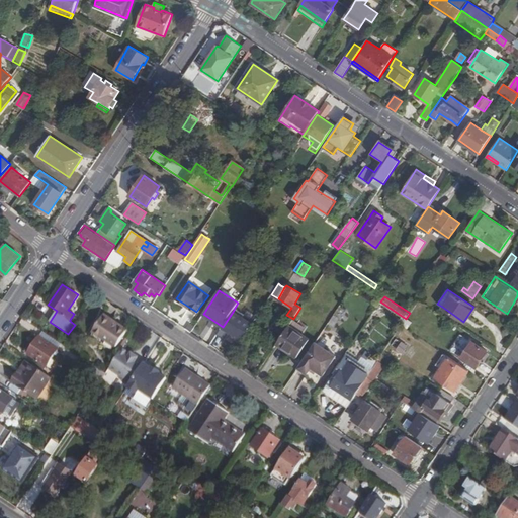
[(233,312),(223,327),(242,339),(252,324),(233,312)]
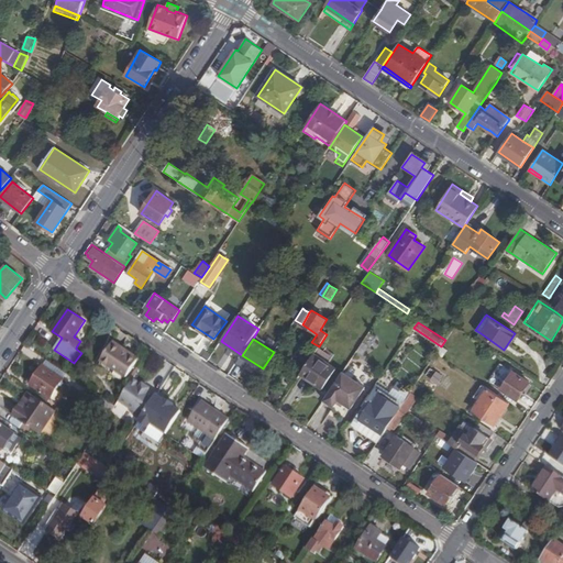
[(123,349),(113,342),(100,361),(127,377),(138,361),(122,351),(123,349)]
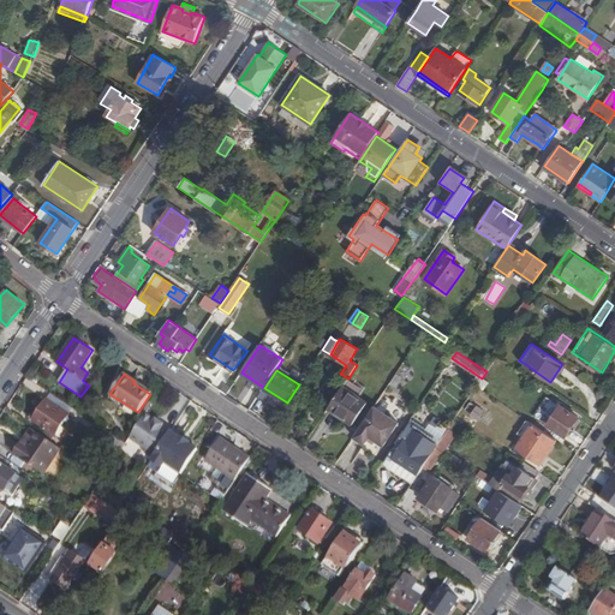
[(393,383),(399,388),(405,378),(398,374),(393,383)]
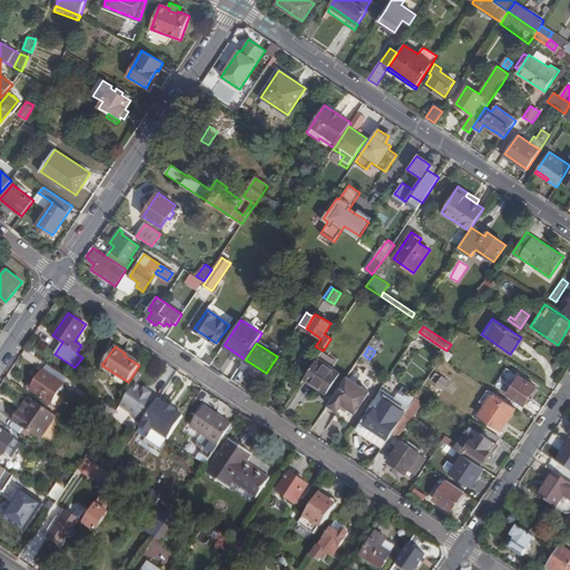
[(140,363),(125,353),(124,355),(139,365),(140,363)]
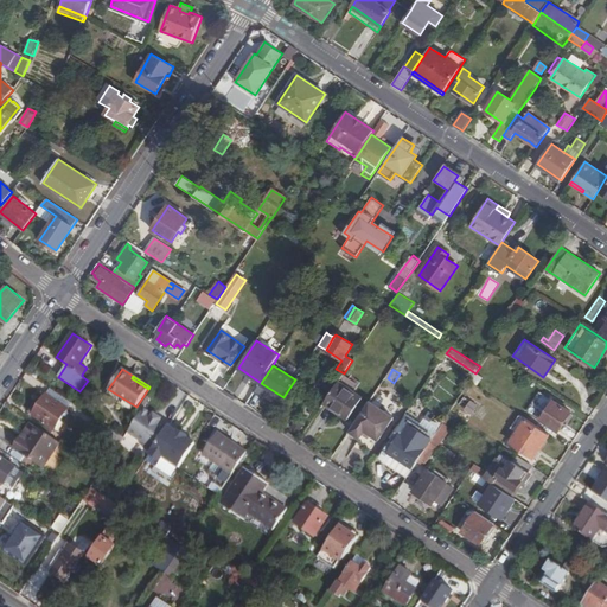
[(228,383),(222,378),(217,385),(224,389),(228,383)]
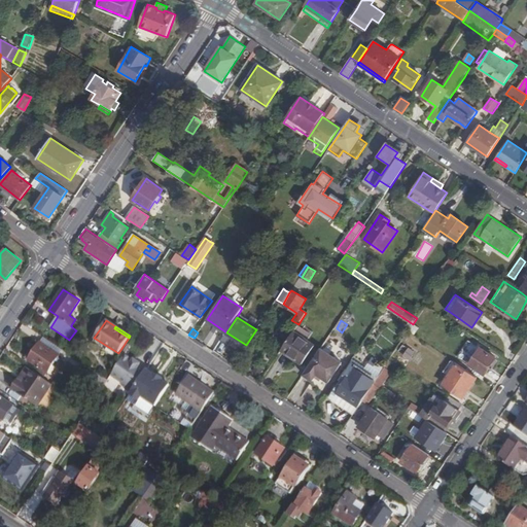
[(315,346),(293,331),(282,350),(303,363),(315,346)]
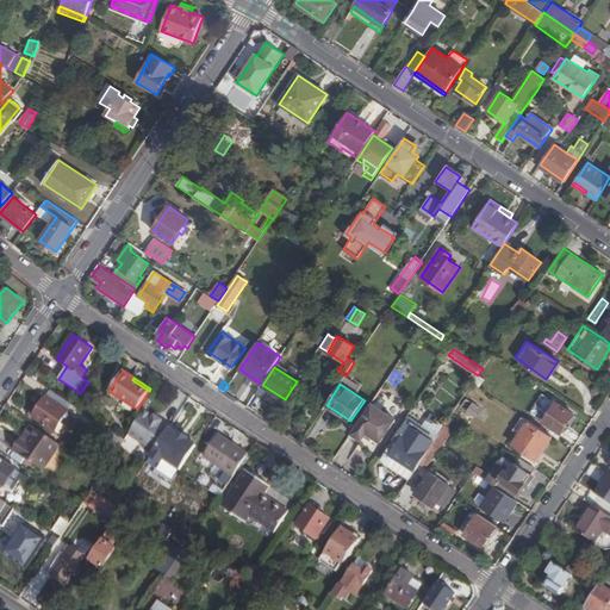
[(68,411),(42,393),(29,414),(55,431),(62,421),(64,421),(67,418),(66,416),(68,411)]
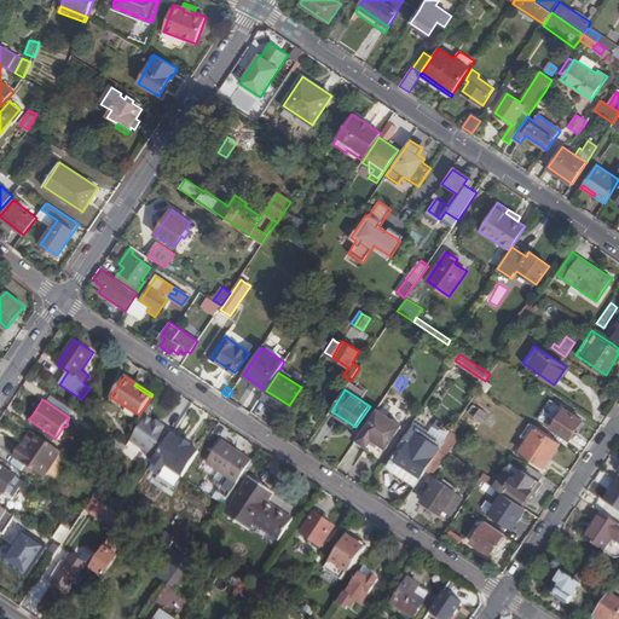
[(486,414),(473,404),(467,412),(480,422),(486,414)]
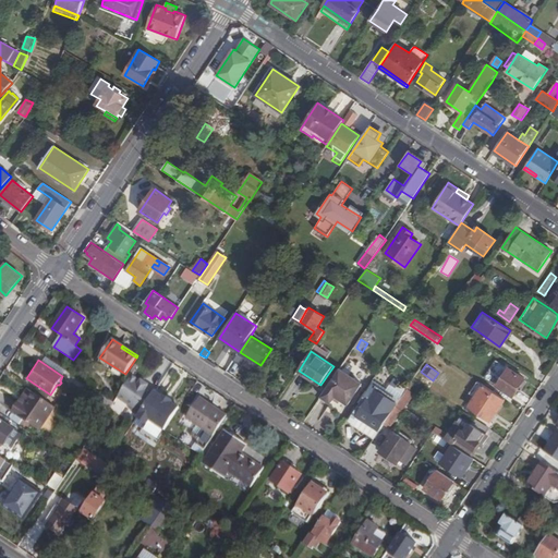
[(362,384),(340,368),(319,399),(342,414),(362,384)]
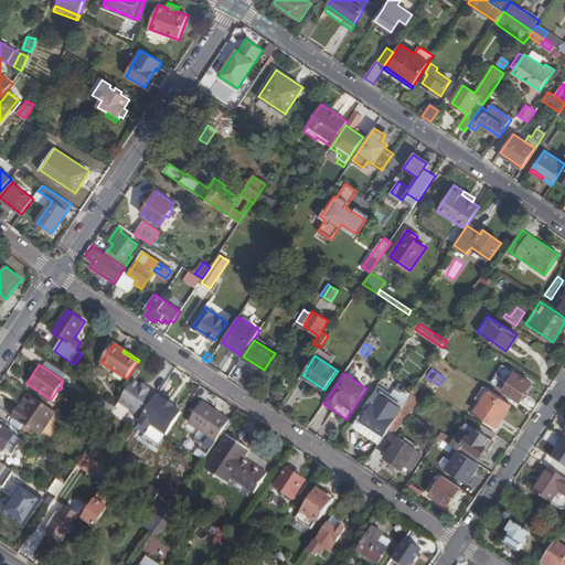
[(531,384),(514,373),(503,391),(520,402),(531,384)]
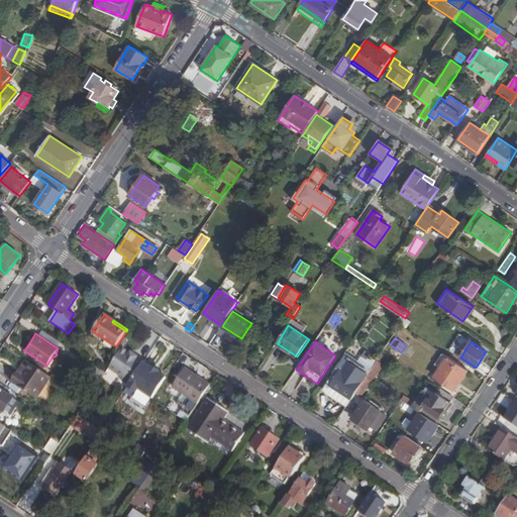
[(130,352),(122,348),(108,369),(122,379),(121,381),(128,385),(143,363),(144,360),(130,352)]
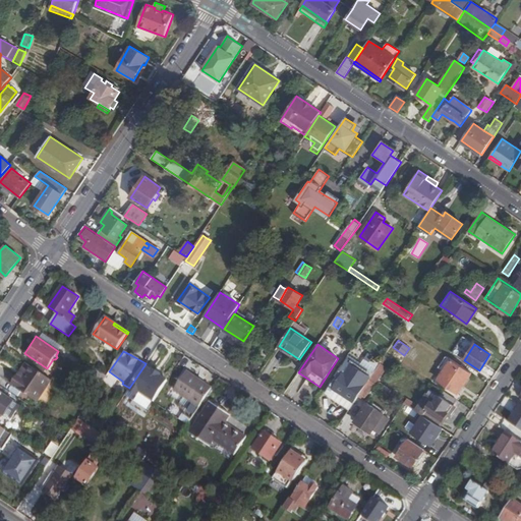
[(257,370),(265,360),(257,355),(250,366),(257,370)]
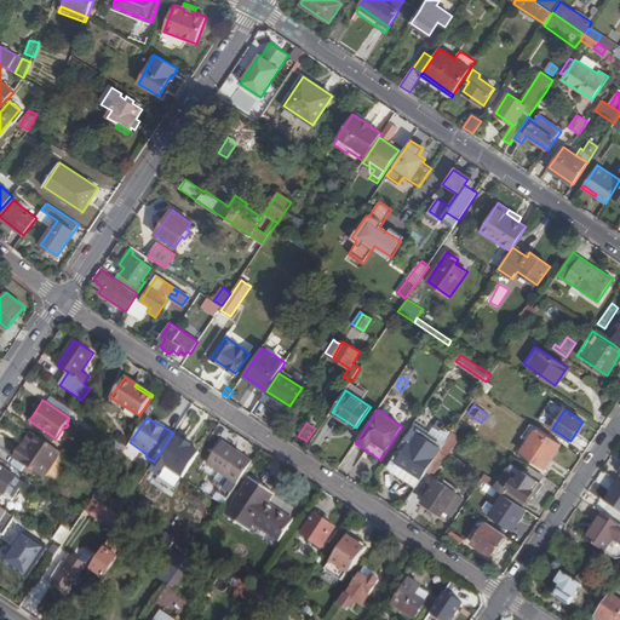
[(562,443),(530,423),(522,437),(528,441),(521,452),(545,468),(562,443)]
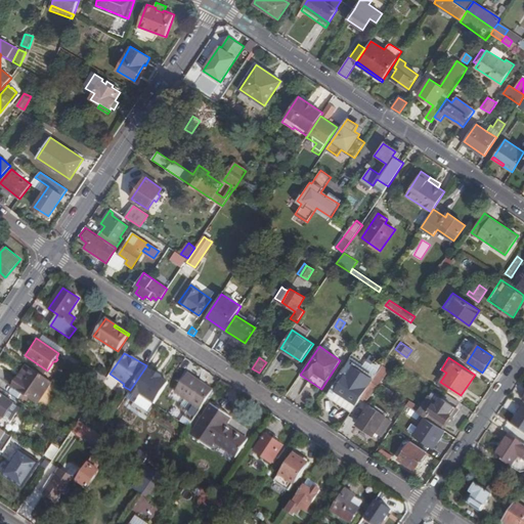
[(374,379),(353,365),(347,374),(367,387),(374,379)]
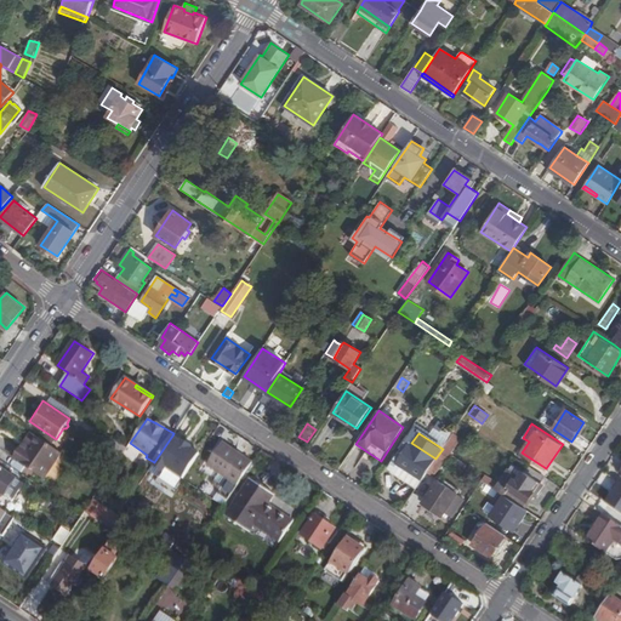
[(34,434),(24,448),(27,449),(35,436),(34,434)]
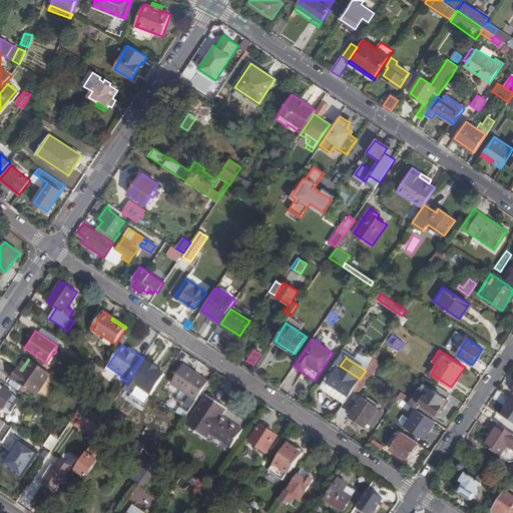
[(379,362),(374,359),(364,374),(370,377),(379,362)]
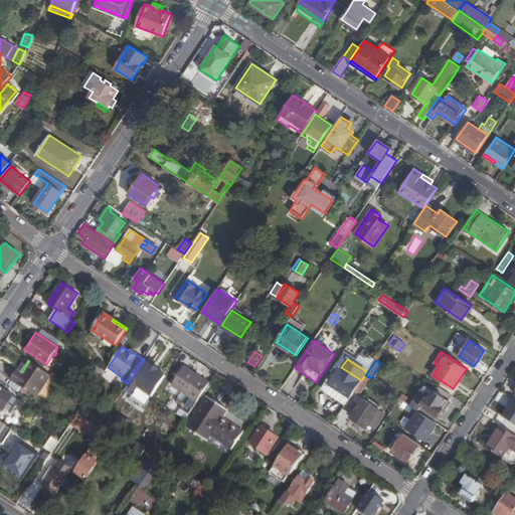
[(51,375),(29,361),(22,372),(20,371),(14,381),(37,397),(45,384),(51,375)]
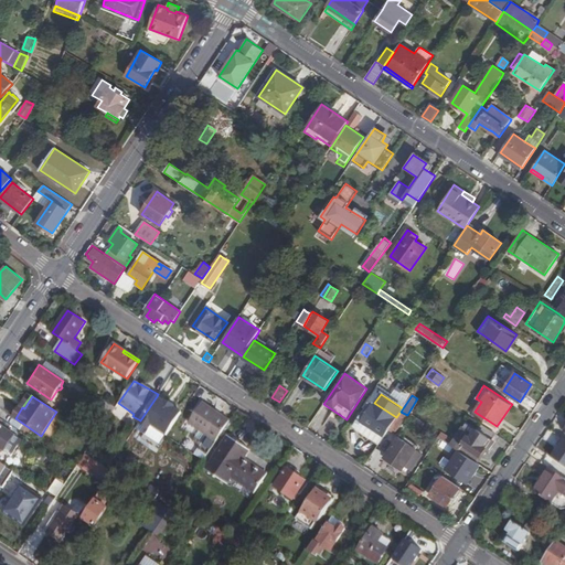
[(164,401),(157,396),(140,420),(138,423),(149,430),(152,426),(167,436),(182,413),(174,407),(176,406),(166,400),(164,401)]
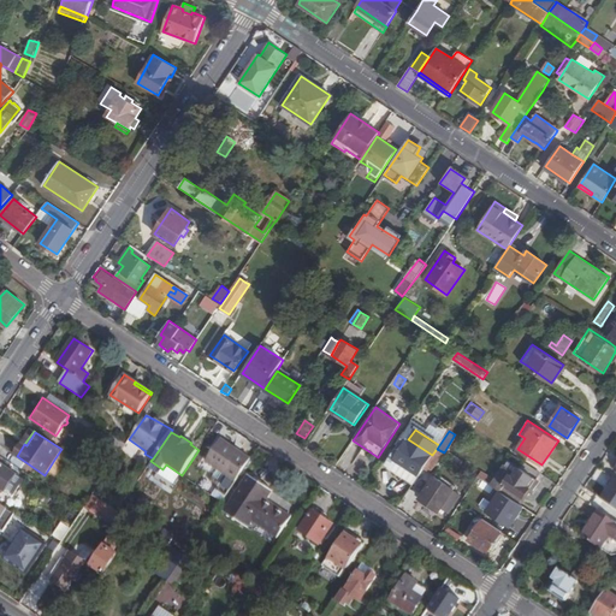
[(126,444),(111,434),(105,443),(113,449),(120,454),(126,444)]
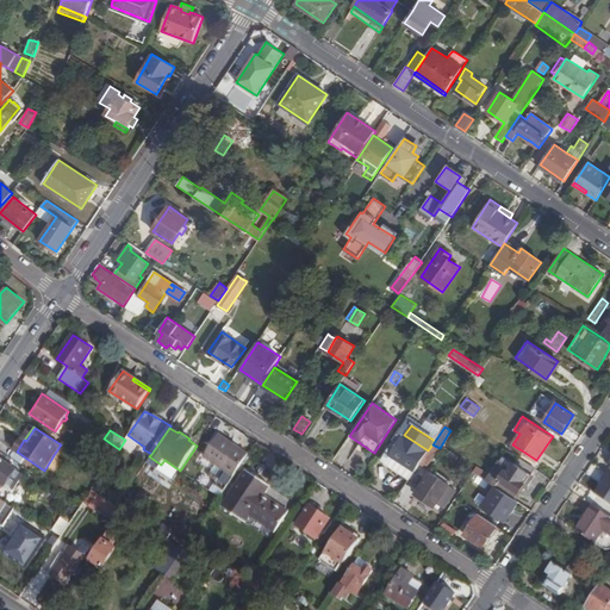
[(248,454),(219,435),(204,456),(216,465),(210,472),(229,484),(248,454)]
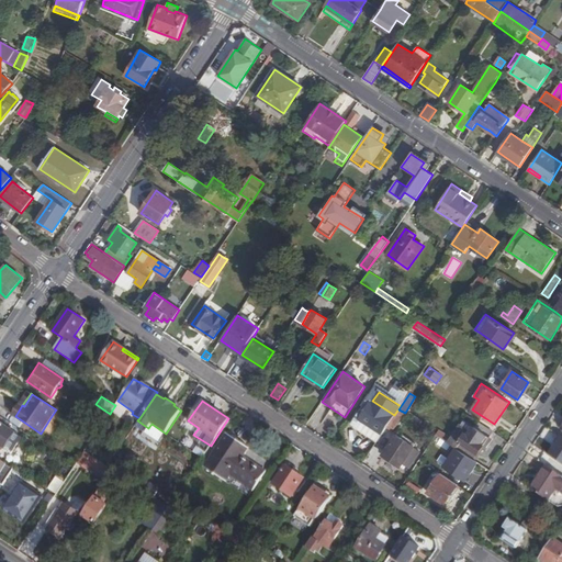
[(394,415),(372,401),(364,413),(375,420),(371,427),(382,434),(394,415)]
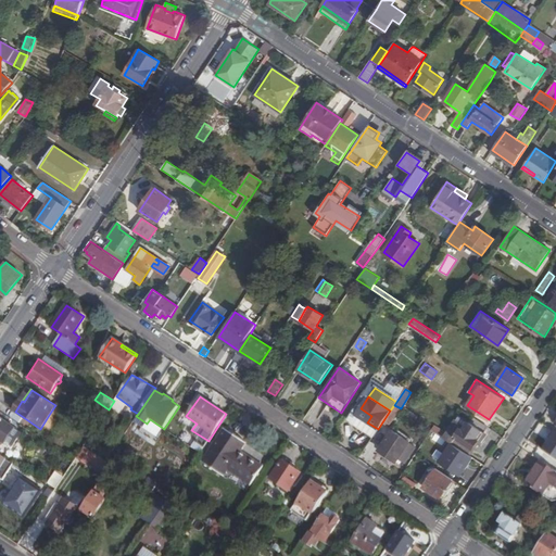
[(109,409),(102,405),(95,416),(101,420),(109,409)]
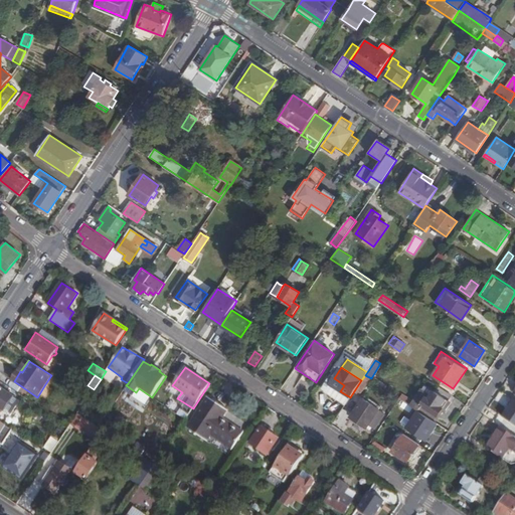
[(371,378),(365,375),(354,391),(359,395),(371,378)]
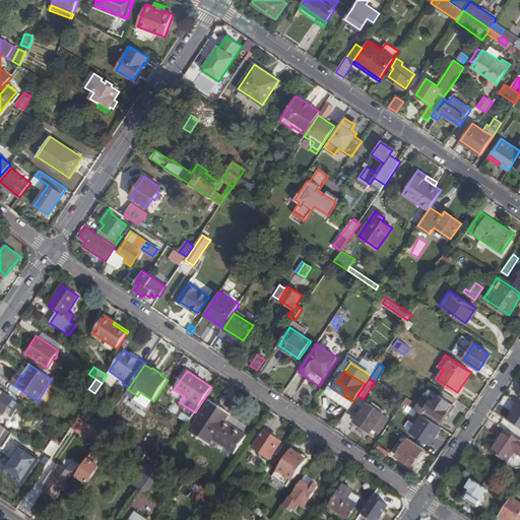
[(347,389),(337,382),(333,388),(343,395),(347,389)]
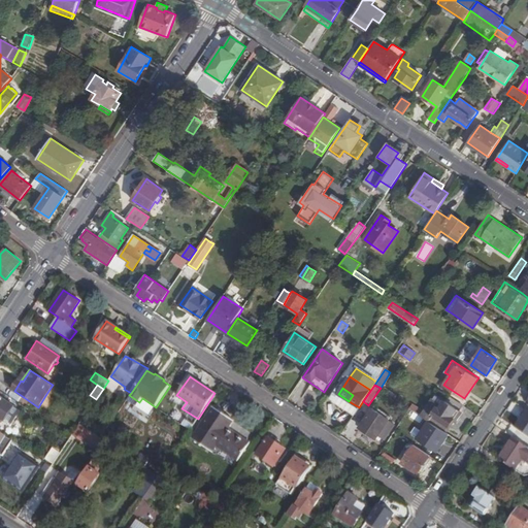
[(79,402),(83,404),(86,400),(90,394),(84,390),(76,400),(79,402)]
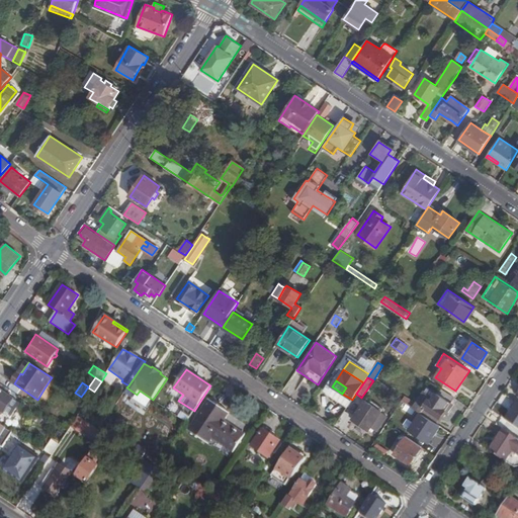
[(53,391),(46,386),(37,400),(39,401),(40,400),(42,400),(45,400),(46,401),(53,391)]
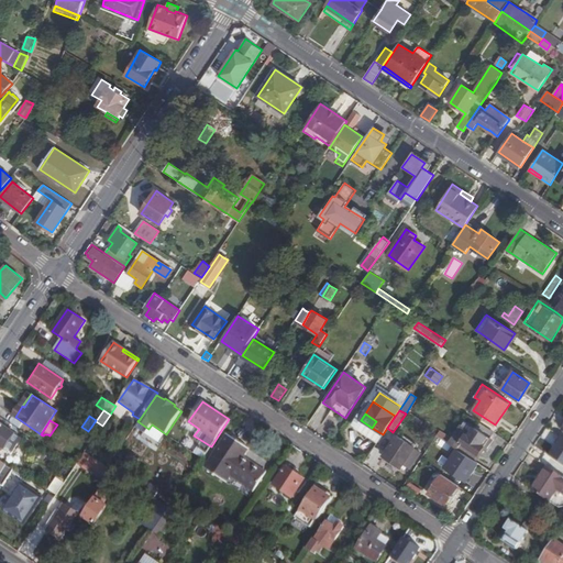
[(19,435),(8,429),(0,423),(0,449),(2,450),(3,448),(6,449),(7,446),(10,449),(19,435)]
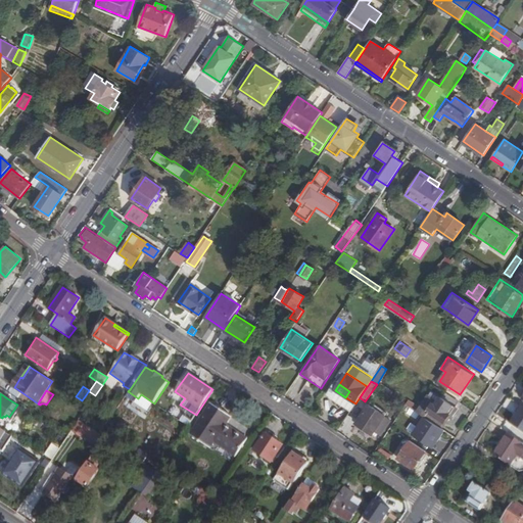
[(453,406),(440,396),(437,400),(429,395),(420,408),(409,399),(406,403),(418,412),(424,417),(438,426),(442,421),(444,422),(449,414),(447,413),(449,409),(453,406)]
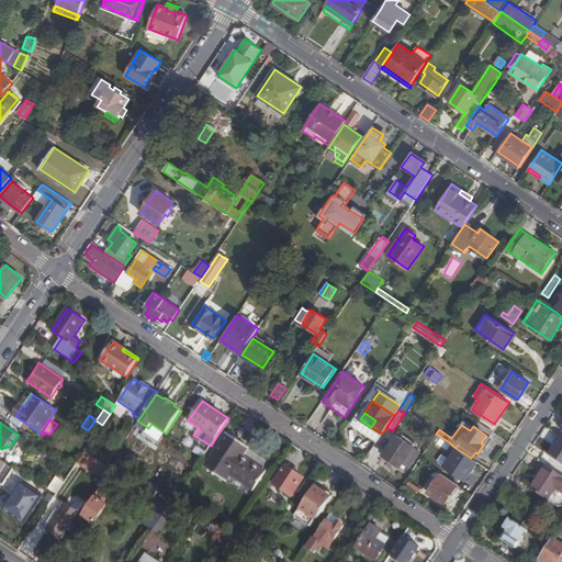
[(98,430),(91,426),(88,430),(94,435),(98,430)]
